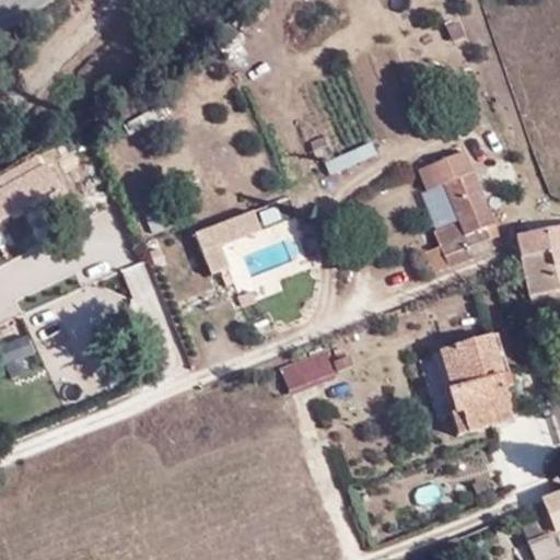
[(480,168),(473,148),(428,165),(435,186),(451,181),(465,217),(440,226),(446,243),(432,249),(443,275),(504,249),(497,228),(503,224),(480,168)]
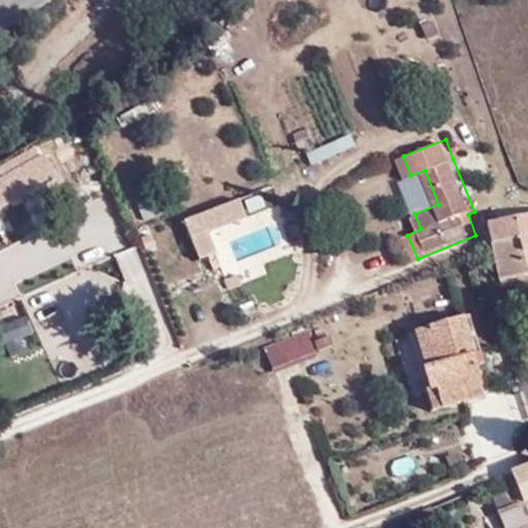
[(58,155),(0,183),(0,204),(66,172),(58,155)]
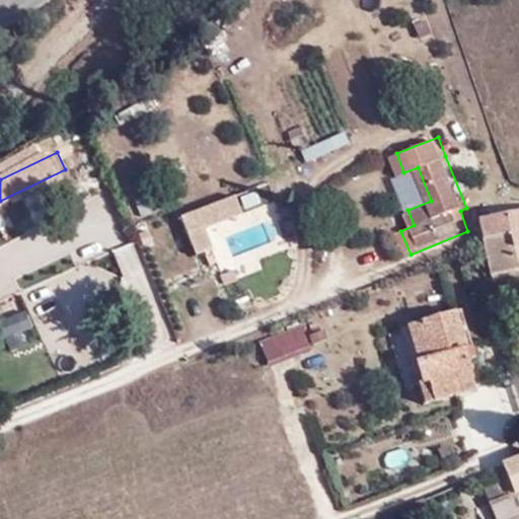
[(243,214),(236,195),(181,217),(197,255),(214,248),(207,228),(243,214)]
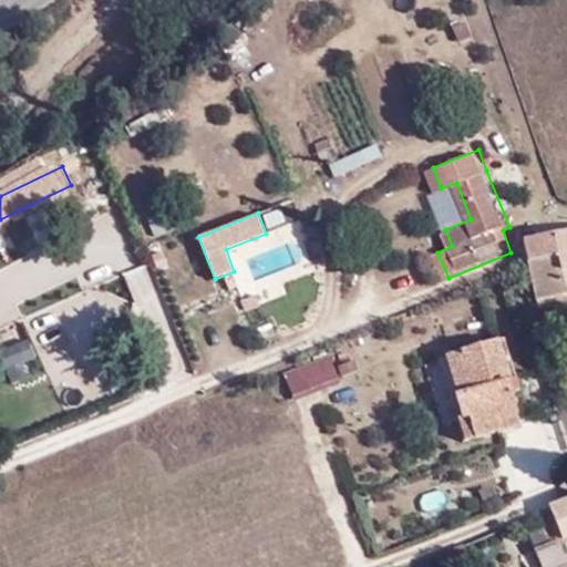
[(566,229),(535,238),(539,264),(566,259),(566,229)]
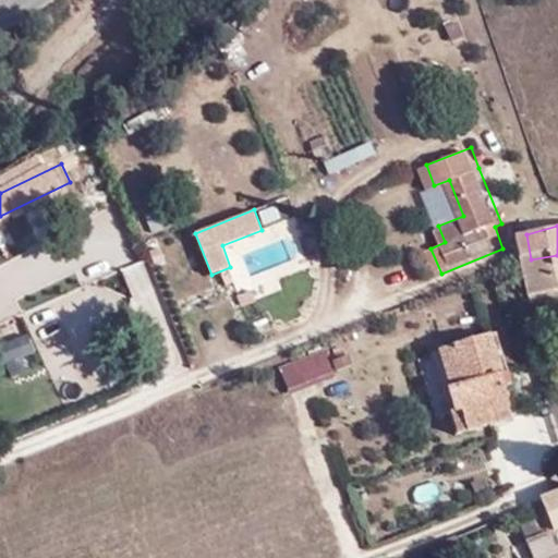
[(557,255),(531,259),(545,312),(557,308),(557,255)]
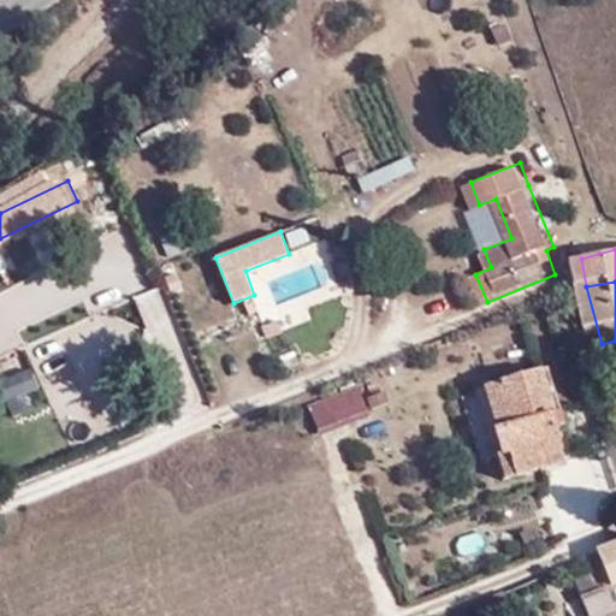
[(266,336),(282,330),(278,320),(262,326),(266,336)]
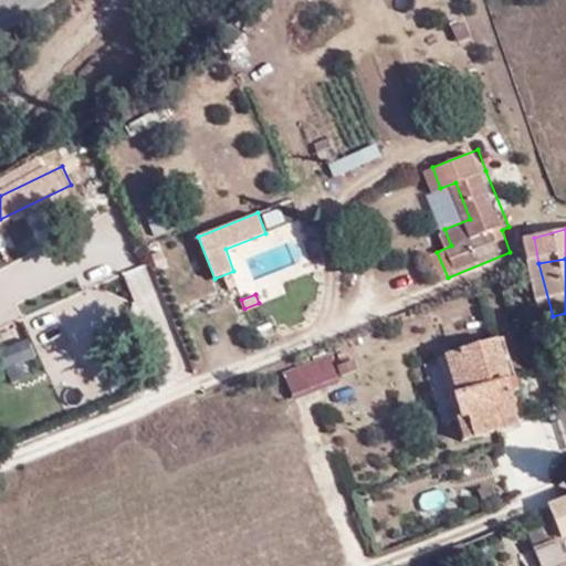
[(293,370),(306,417),(406,378),(388,333),(293,370)]
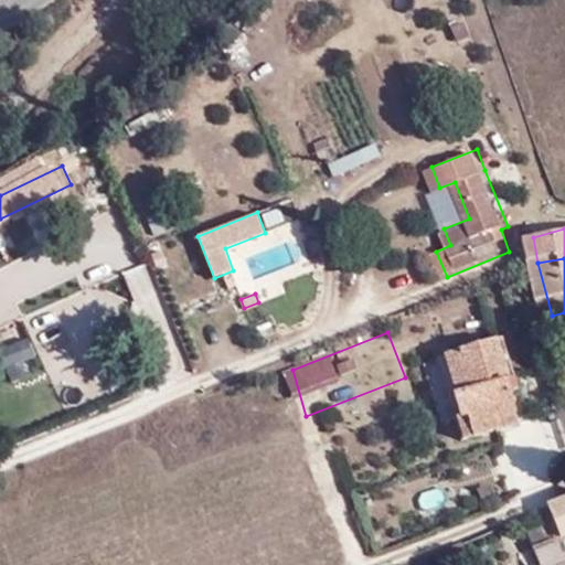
[(0,360),(2,368),(32,356),(24,337),(0,345),(0,360)]
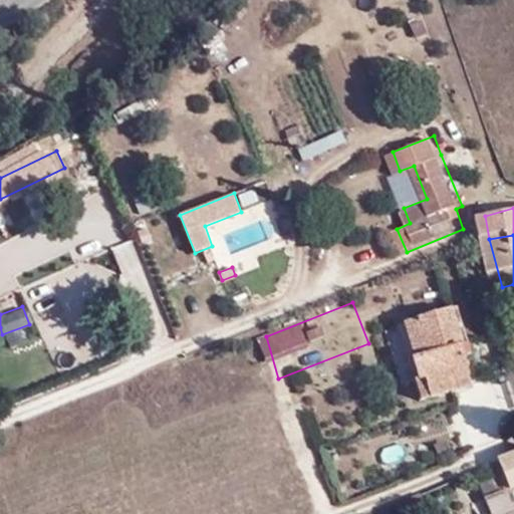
[(458,309),(415,324),(426,355),(421,356),(429,379),(435,376),(442,396),(464,388),(461,379),(474,373),(464,344),(470,343),(458,309)]
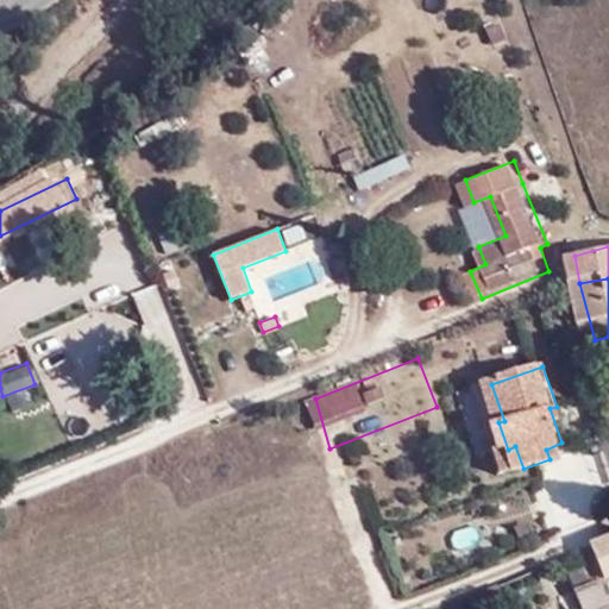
[(327,449),(330,449),(315,399),(309,400),(327,449)]
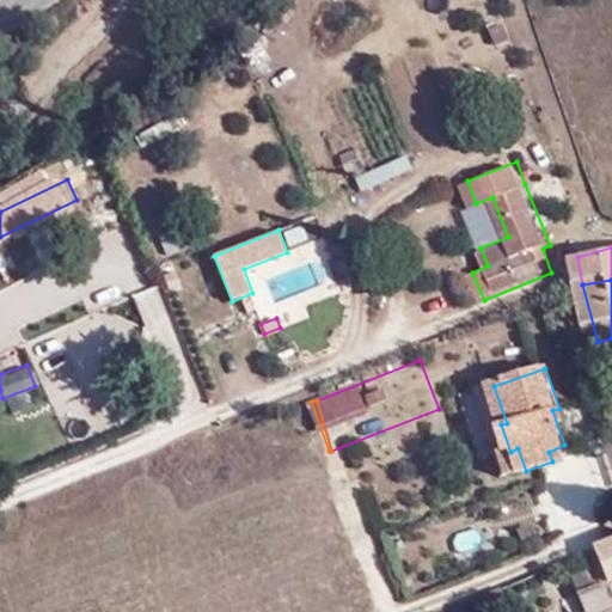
[(594,440),(607,489),(611,488),(611,448),(609,435),(594,440)]
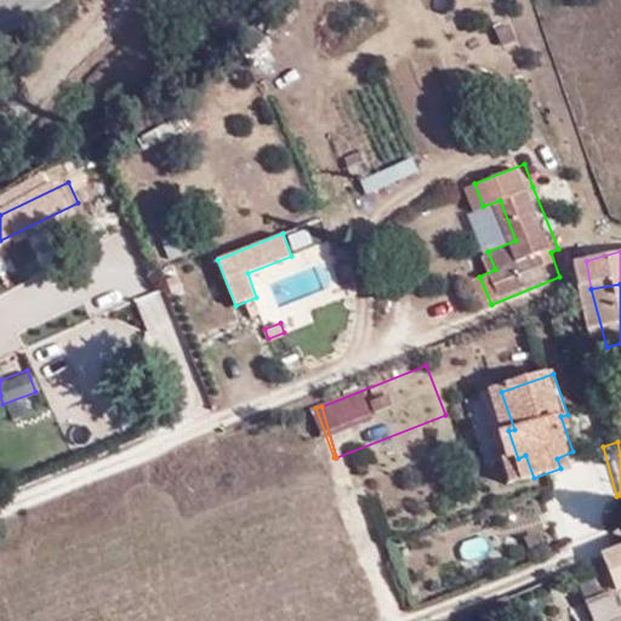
[(620,546),(600,554),(615,588),(620,586),(620,546)]
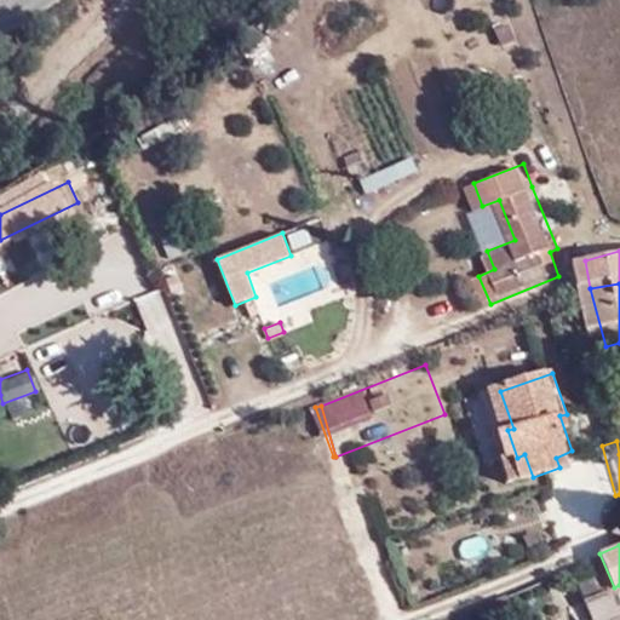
[(619,585),(614,587),(606,590),(597,563),(575,570),(561,577),(575,610),(587,606),(592,619),(610,619),(619,616),(619,585)]
